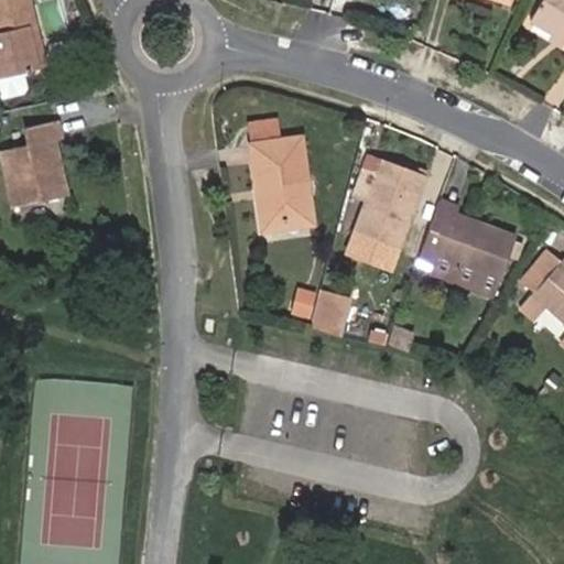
[(44,67),(28,0),(0,0),(0,98),(0,99),(22,94),(25,88),(22,73),(44,67)]
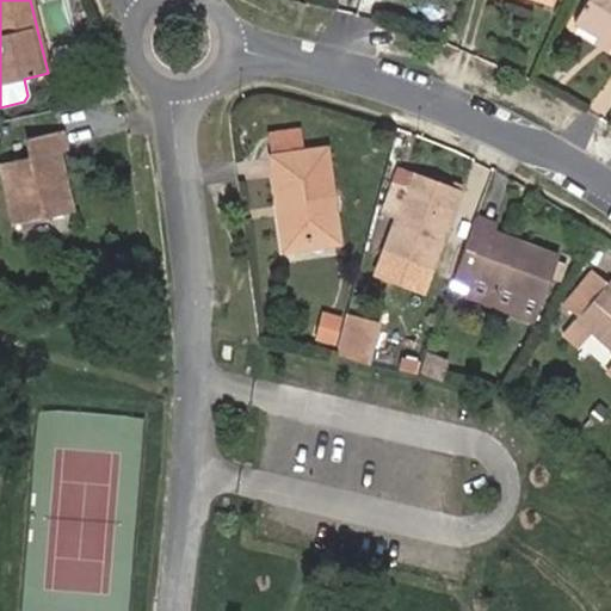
[(610,0),(586,0),(573,23),(596,36),(610,45),(610,44),(610,0)]
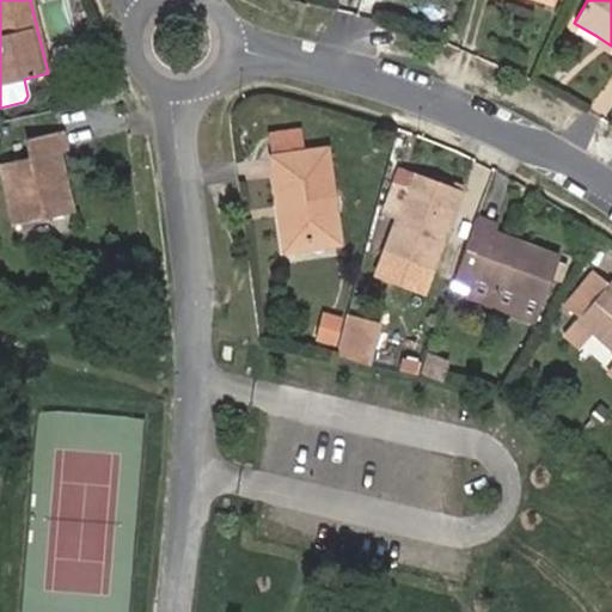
[(607,53),(611,46),(597,36),(593,43),(607,53)]
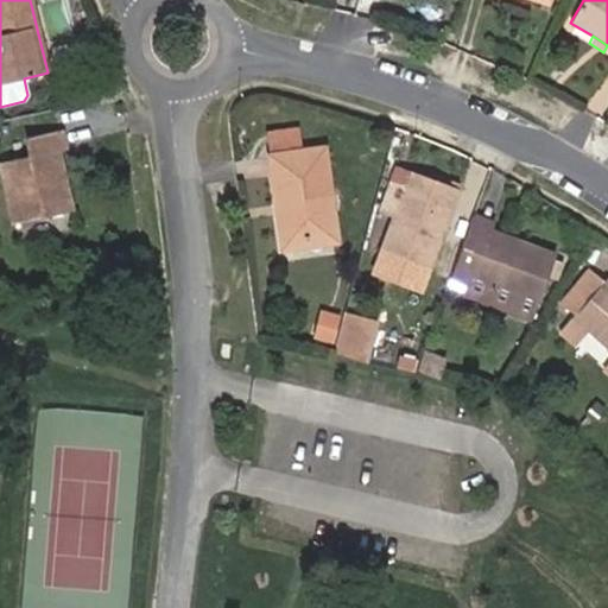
[(302,151),(298,128),(266,133),(268,156),(302,151)]
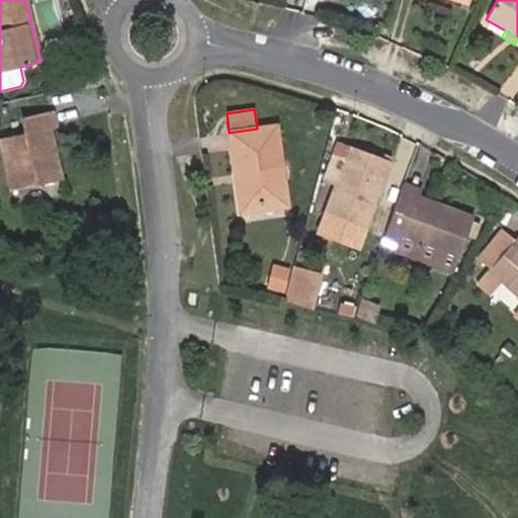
[(54,181),(42,132),(49,130),(53,128),(50,110),(21,117),(25,133),(0,138),(0,146),(10,191),(54,181)]
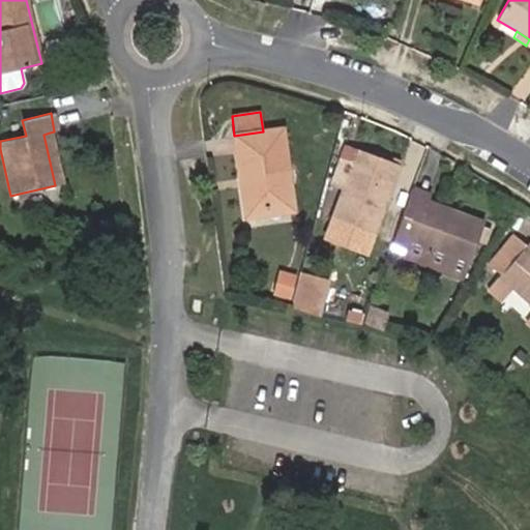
[(292,210),(282,129),(263,131),(234,136),(240,184),(245,183),(251,215),(292,210)]
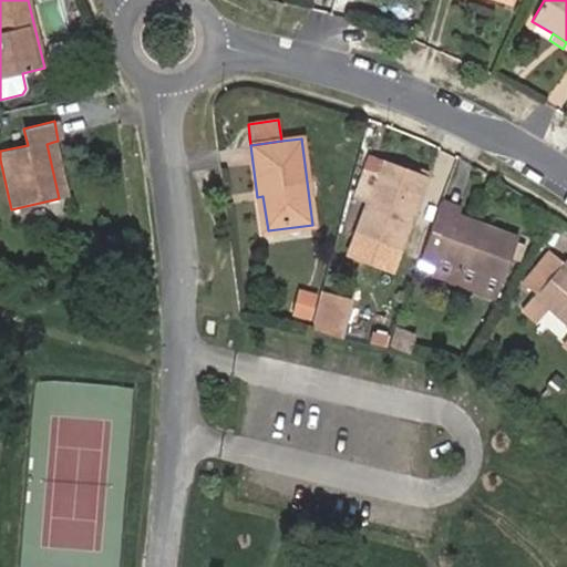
[(65,197),(53,142),(47,144),(59,198),(65,197)]
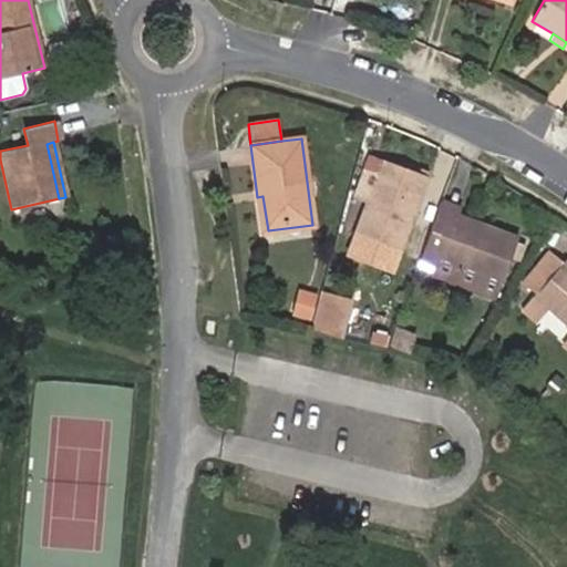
[(367,200),(382,160),(368,154),(353,195),(367,200)]
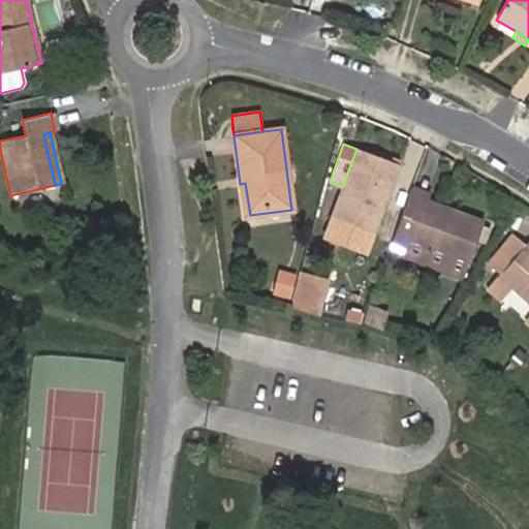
[(372,232),(398,164),(356,149),(342,187),(331,217),(372,232)]
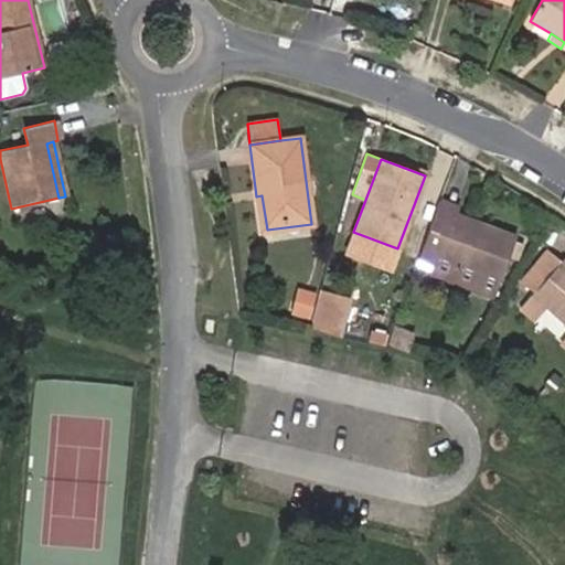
[(267,230),(262,195),(256,196),(262,231),(267,230)]
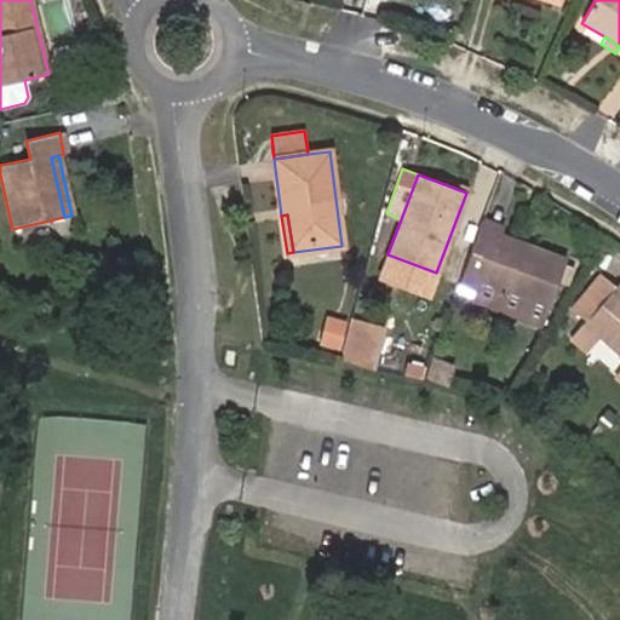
[(498,236),(501,228),(481,220),(478,229),(498,236)]
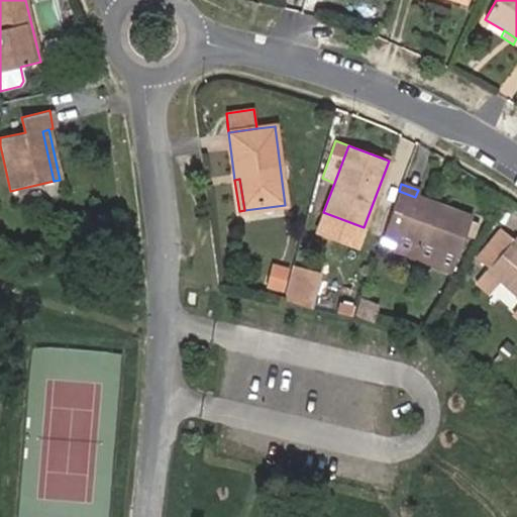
[(471,220),(472,217),(415,197),(399,191),(384,230),(397,235),(396,240),(392,249),(451,272),(464,235),(471,220)]
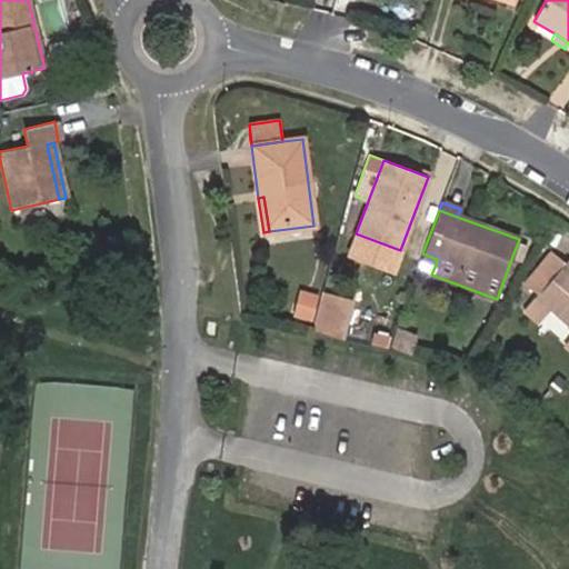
[(519,261),(525,245),(518,242),(511,259),(519,261)]
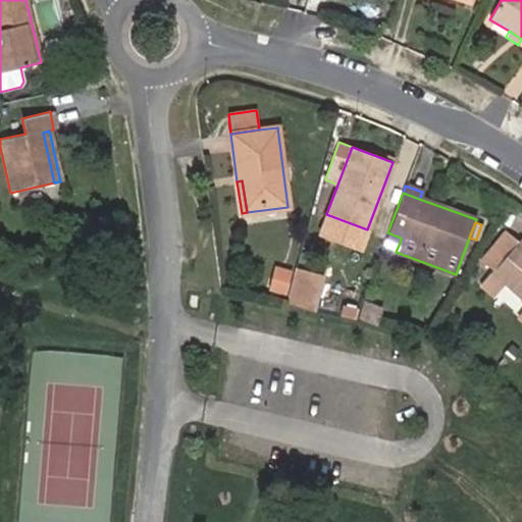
[(492,270),(518,241),(507,231),(481,261),(492,270)]
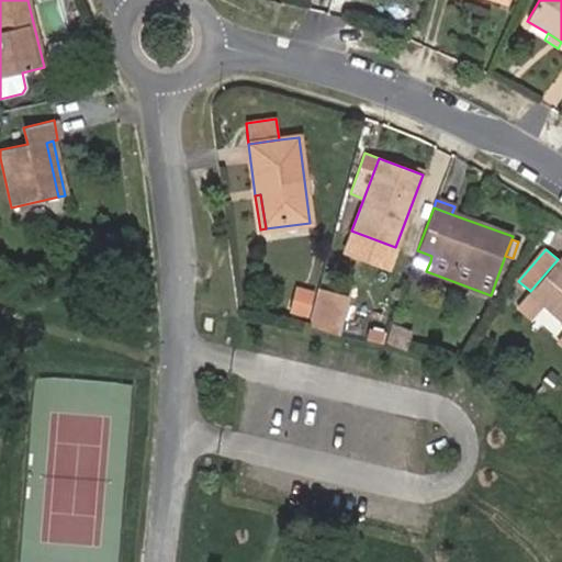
[(431,256),(417,250),(415,256),(430,261),(431,256)]
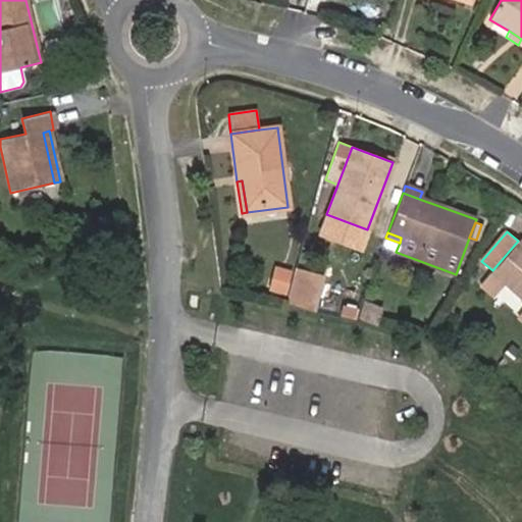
[(521,244),(518,241),(492,270),(480,284),(493,296),(505,283),(521,298),(521,312),(518,317),(521,321),(521,244)]
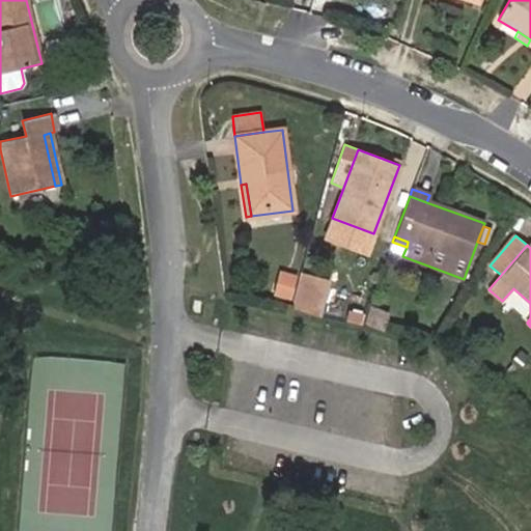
[(288,298),(295,277),(280,273),(274,294),(288,298)]
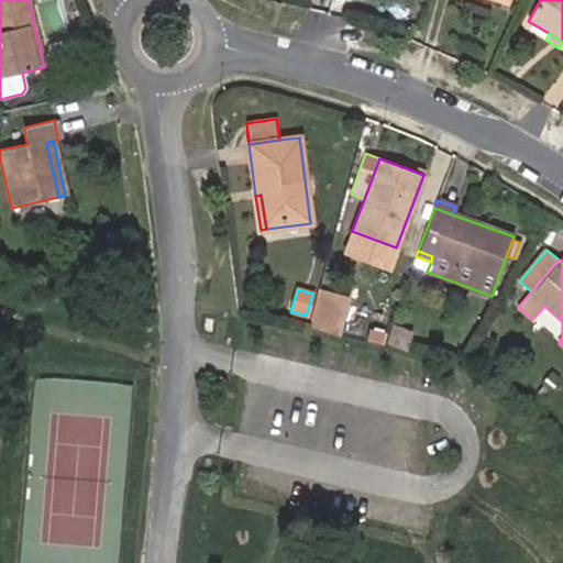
[(406,352),(412,334),(390,326),(384,343),(406,352)]
